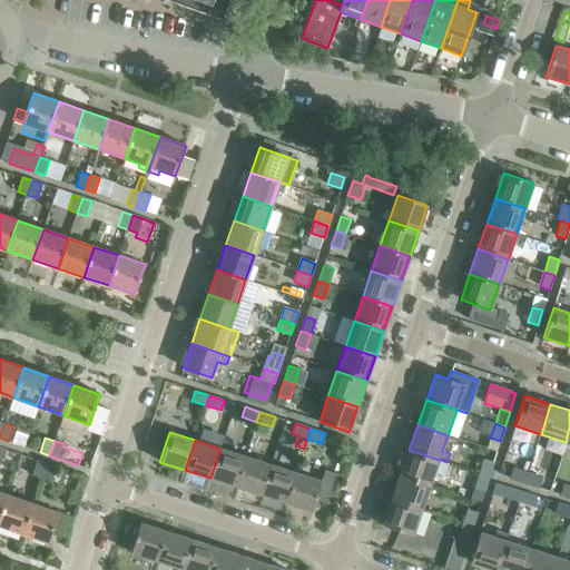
[(210,478),(236,487),(246,457),(220,449),(210,478)]
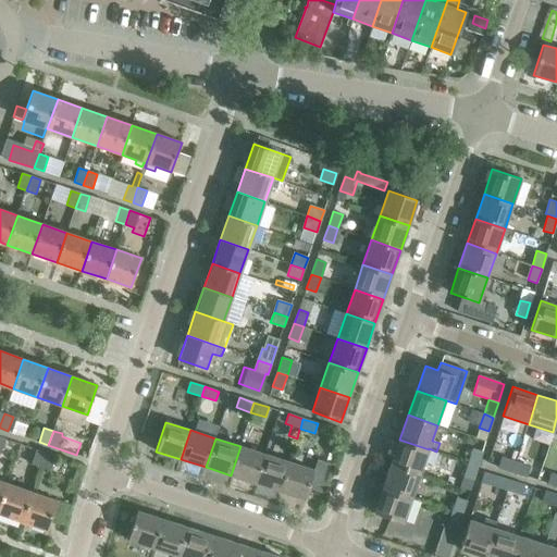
[(399,440),(391,465),(420,474),(429,449),(399,440)]
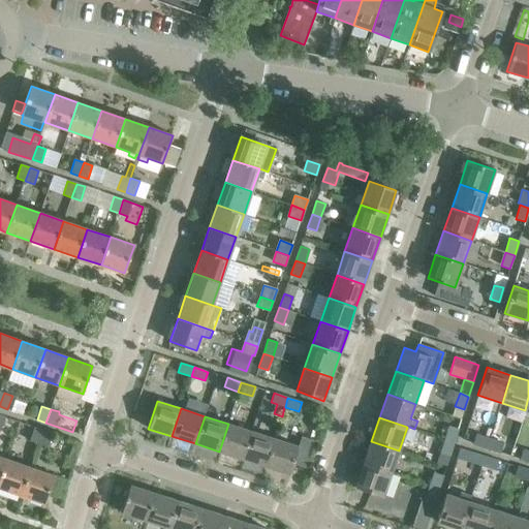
[(219,452),(243,459),(251,431),(228,424),(219,452)]
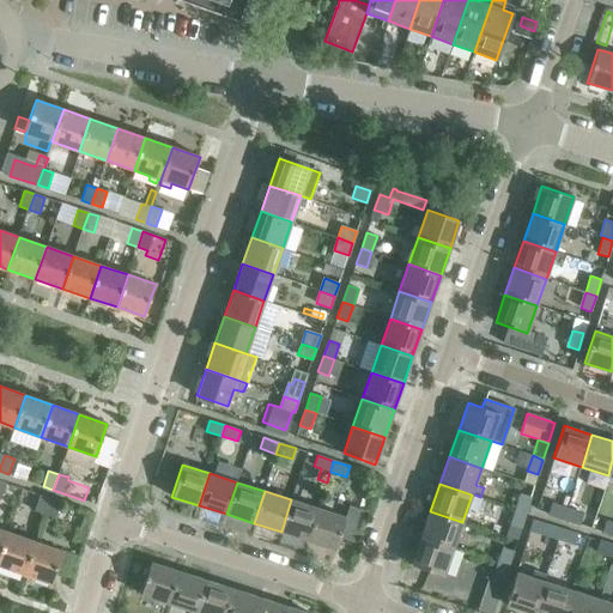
[(520,493),(515,510),(526,514),(530,497),(520,493)]
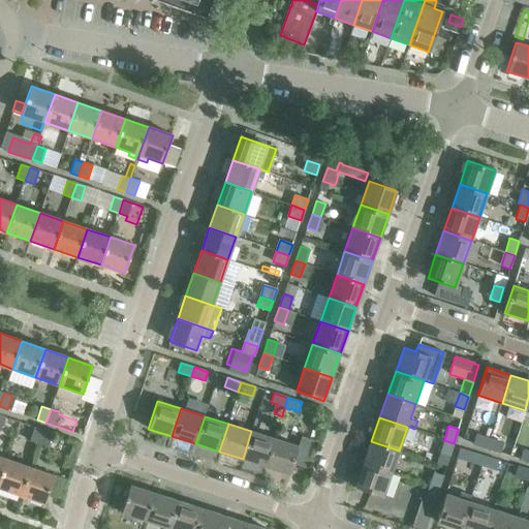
[(29,441),(38,444),(43,430),(34,427),(29,441)]
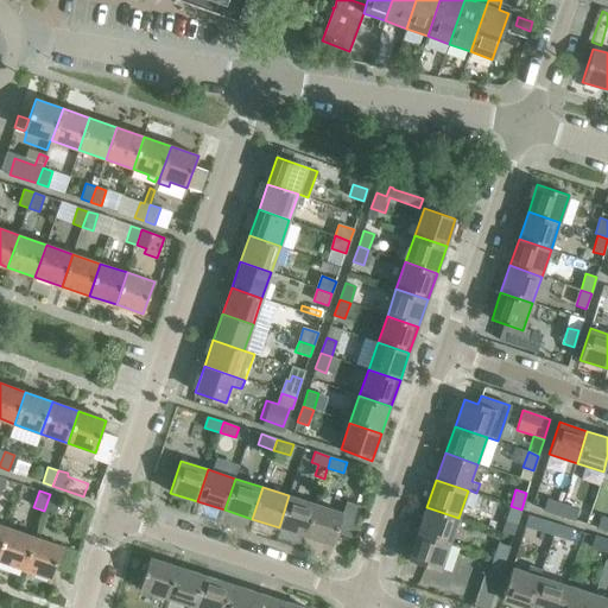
[(50,494),(44,511),(54,514),(59,498),(50,494)]
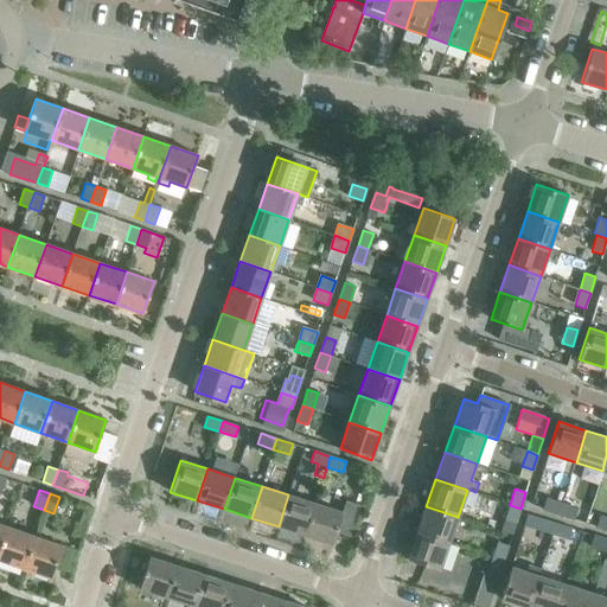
[(279,526),(305,535),(315,504),(288,494),(279,526)]
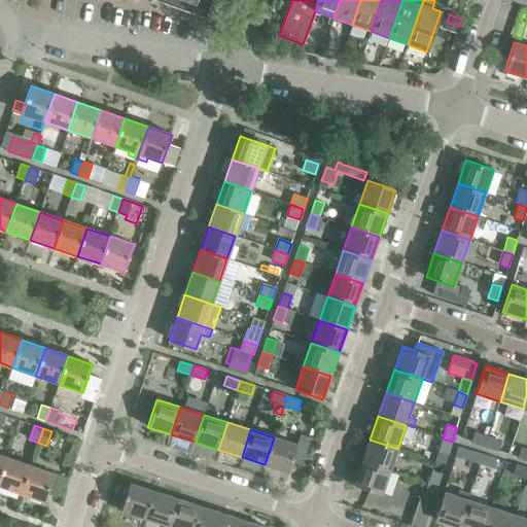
[(471,442),(485,447),(488,437),(475,432),(471,442)]
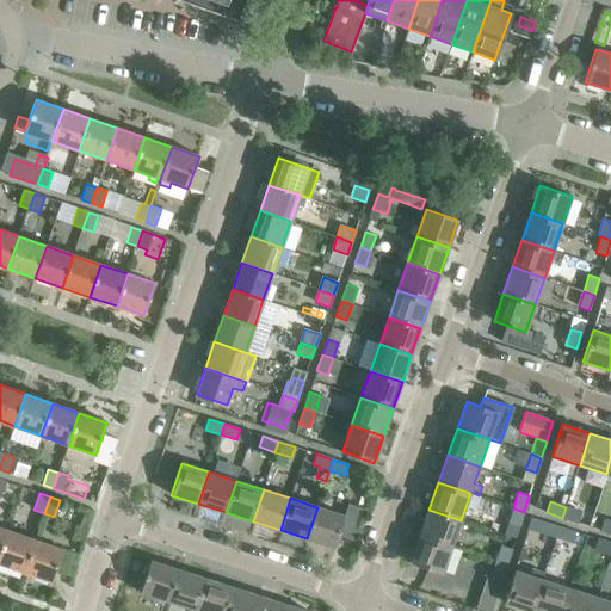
[(363,507),(349,503),(345,516),(339,534),(352,538),(363,507)]
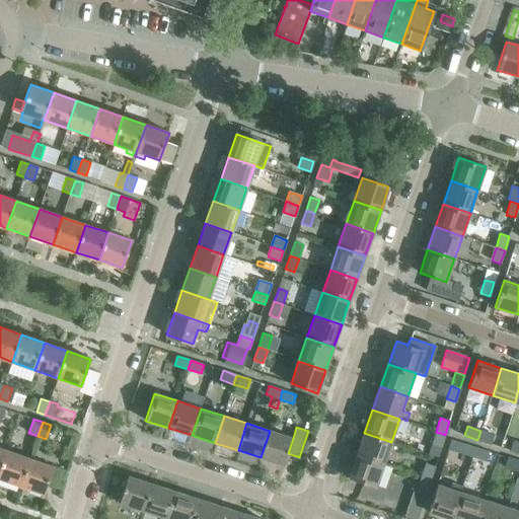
[(270,431),(261,457),(284,465),(288,453),(293,438),(270,431)]
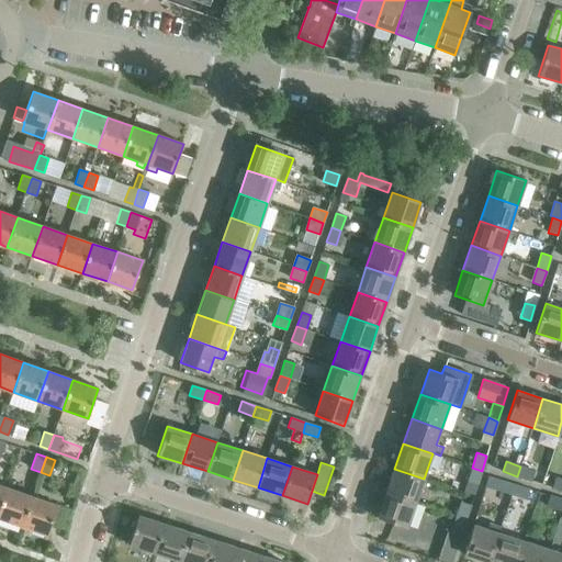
[(520,467),(517,476),(531,481),(535,471),(520,467)]
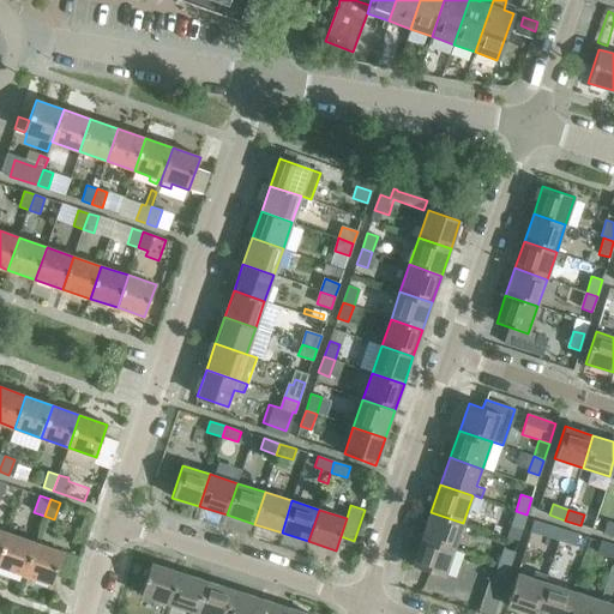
[(527,515),(516,511),(511,527),(515,528),(522,530),(527,515)]
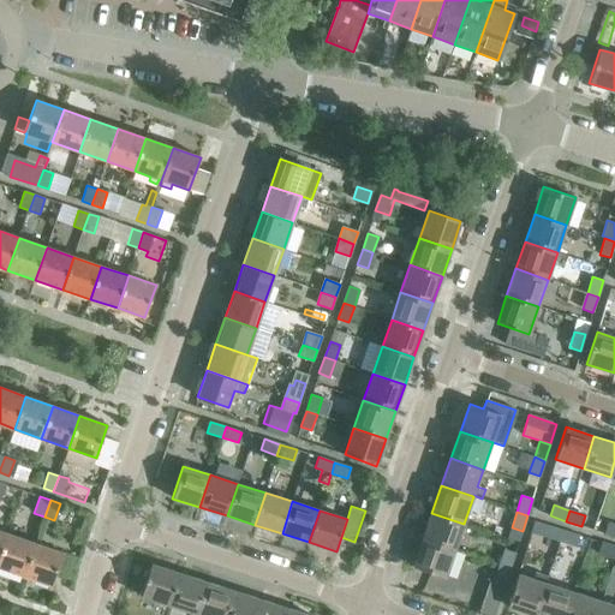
[(431,513),(422,539),(454,550),(464,524),(431,513)]
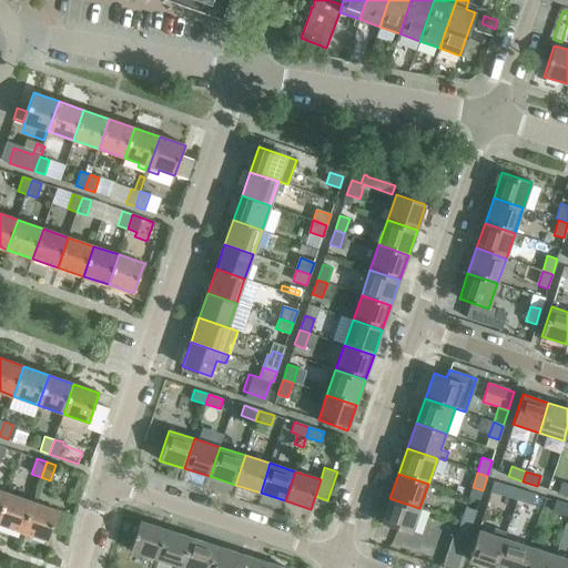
[(558,493),(567,495),(567,485),(561,483),(558,493)]
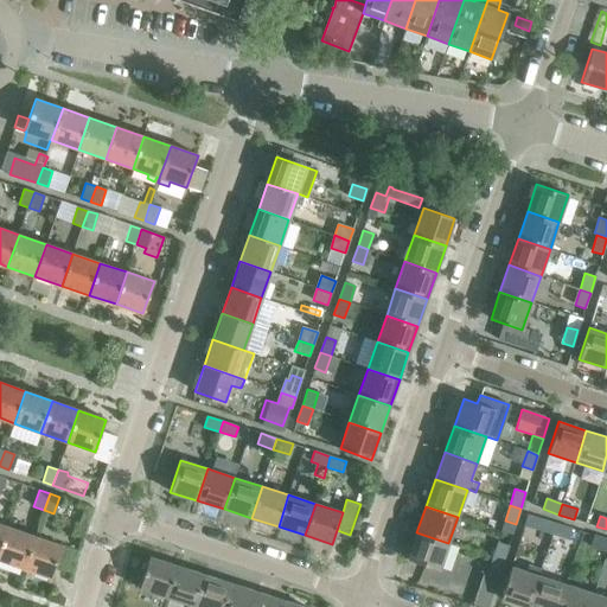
[(537,529),(553,534),(555,523),(540,518),(537,529)]
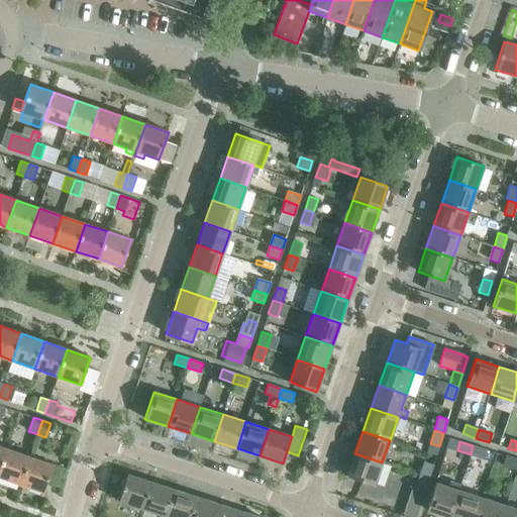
[(430,443),(427,452),(436,455),(439,446),(433,444),(430,443)]
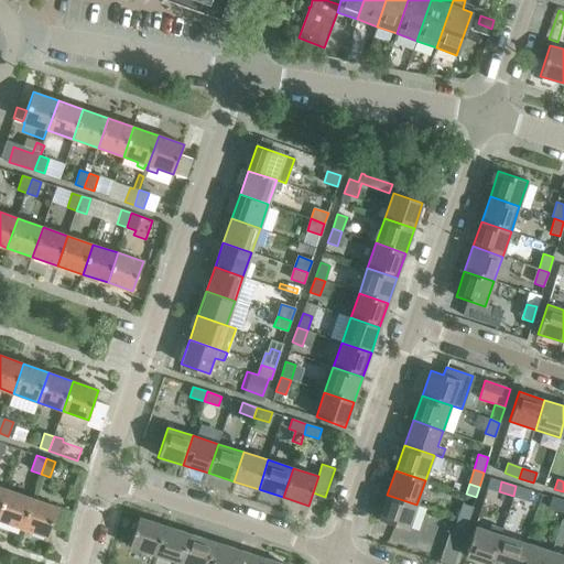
[(516,486),(513,496),(528,500),(531,491),(516,486)]
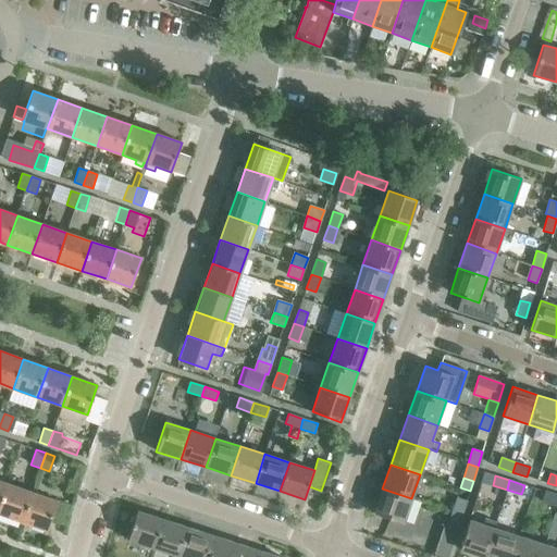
[(0,505),(0,514),(22,521),(33,492),(8,483),(0,505)]
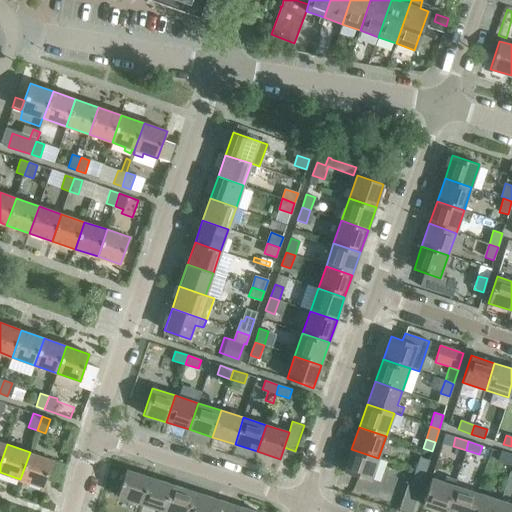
[(378,458),(351,449),(344,472),(370,481),(378,458)]
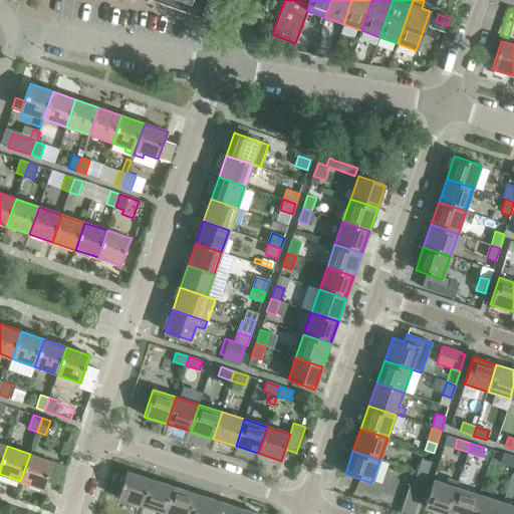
[(500,462),(513,467),(513,463),(513,457),(502,453),(500,462)]
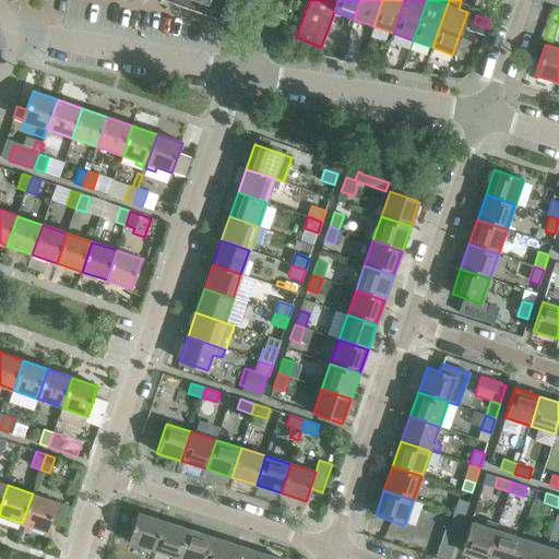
[(33,494),(22,523),(47,532),(58,502),(33,494)]
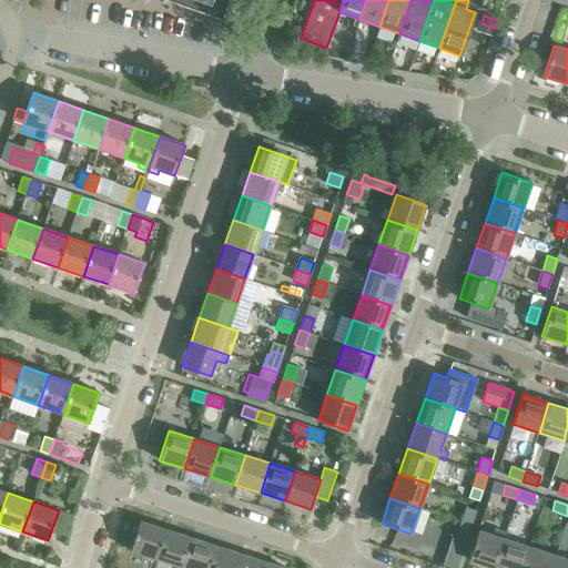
[(466,507),(460,521),(470,525),(475,510),(466,507)]
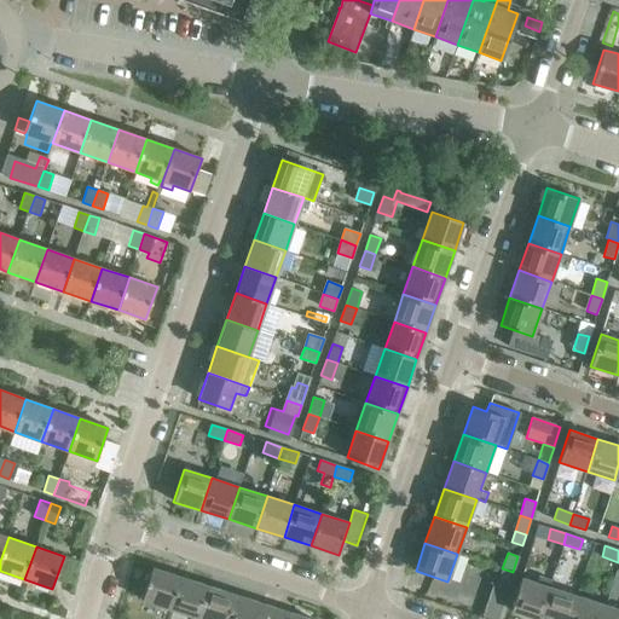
[(142,600),(169,609),(180,578),(152,568),(142,600)]
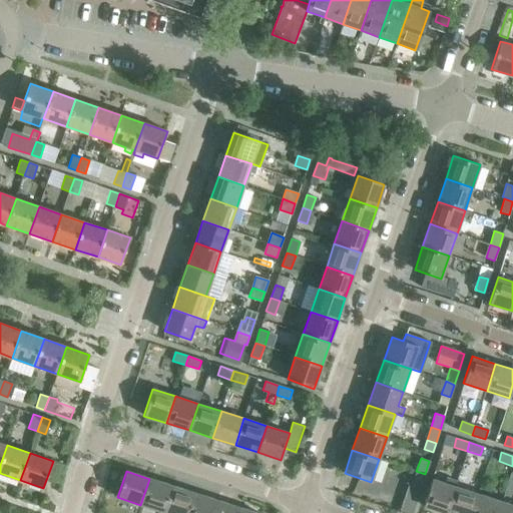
[(416,471),(412,485),(421,488),(425,474),(416,471)]
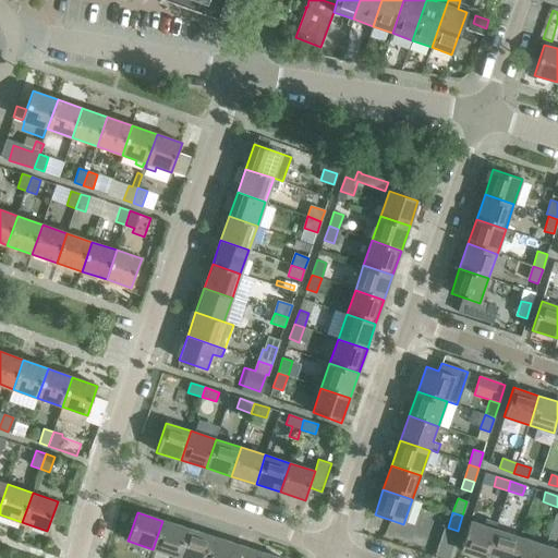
[(461,550),(484,557),(485,557),(495,530),(497,523),(485,519),(484,525),(470,521),(461,550)]
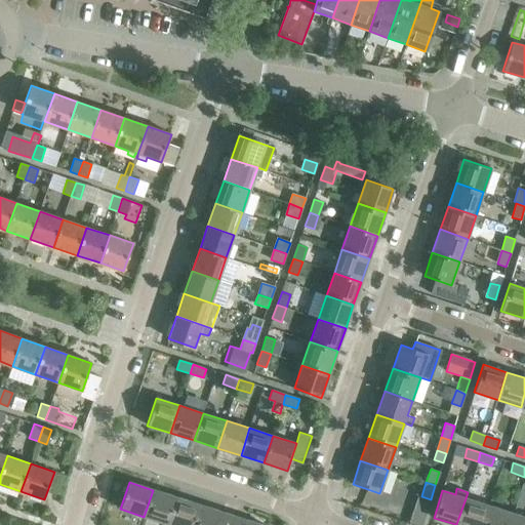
[(144,517),(167,524),(175,497),(153,490),(144,517)]
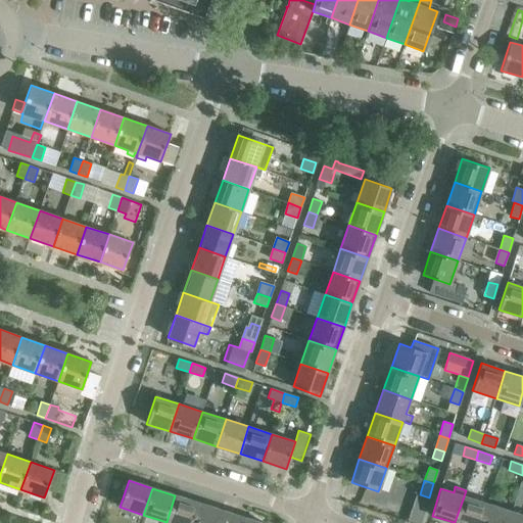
[(420,494),(417,493),(408,520),(416,522),(420,522),(429,497),(420,494)]
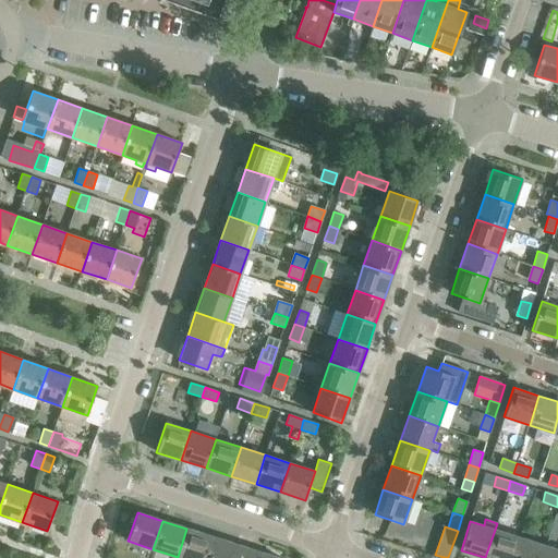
[(178,557),(180,557),(204,557),(211,536),(186,529),(178,557)]
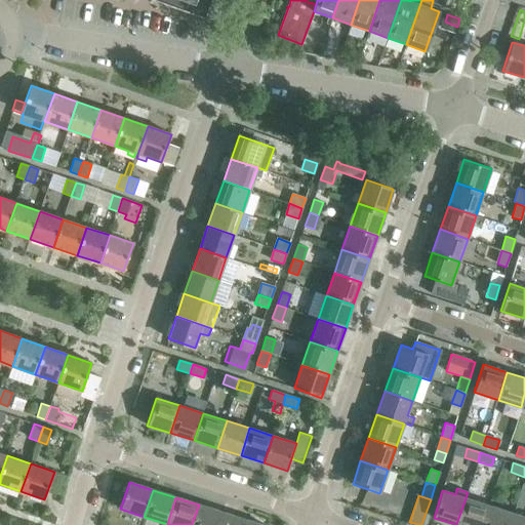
[(456,524),(482,524),(489,506),(466,498),(456,524)]
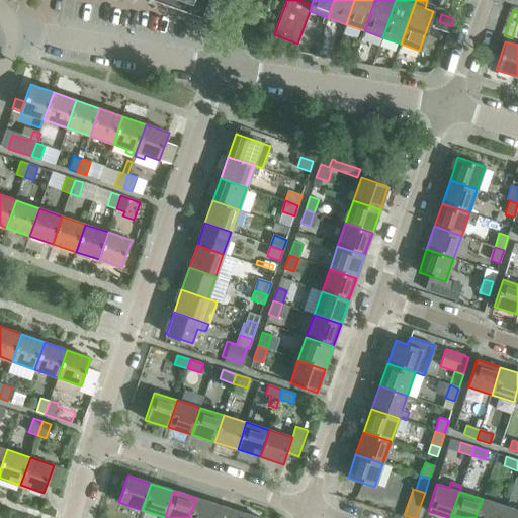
[(189,517),(214,517),(220,506),(196,498),(189,517)]
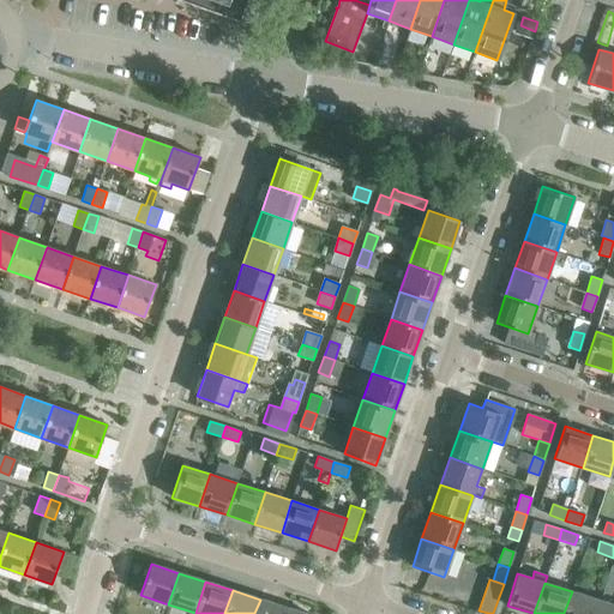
[(564,613),(594,613),(599,600),(572,591),(564,613)]
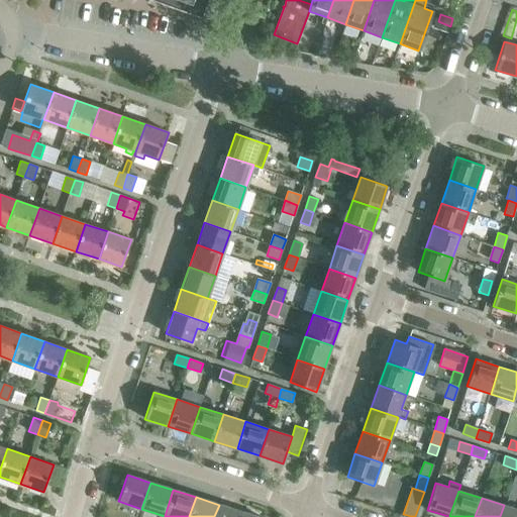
[(214,516),(240,516),(242,512),(219,505),(214,516)]
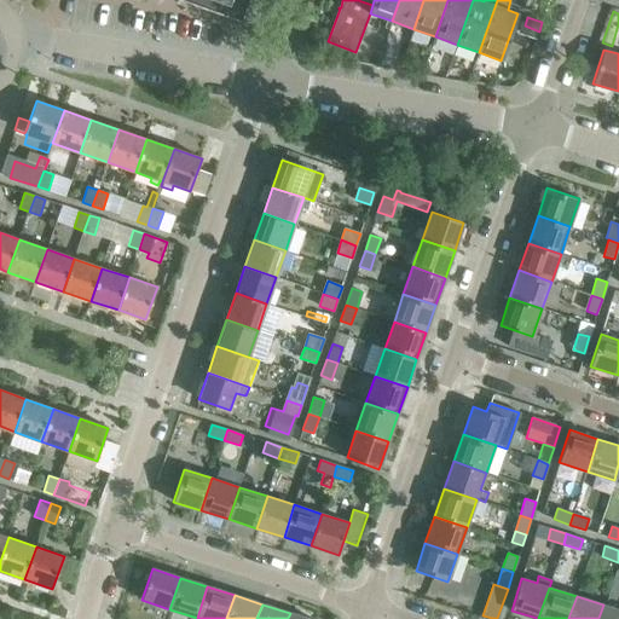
[(599,618),(618,618),(618,609),(603,605),(599,618)]
